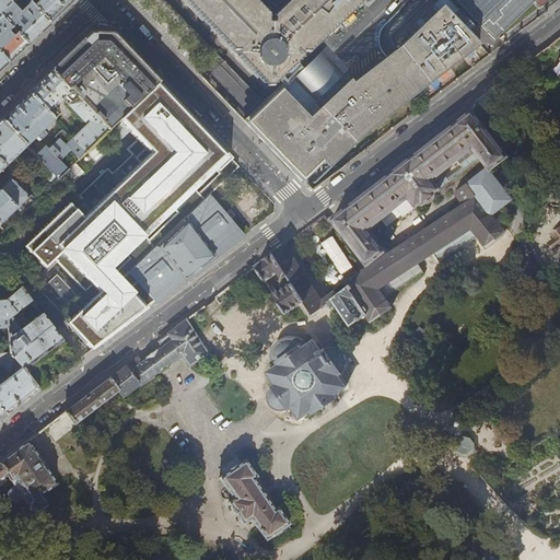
[(0,0),(0,10),(9,2),(11,0),(0,0)]
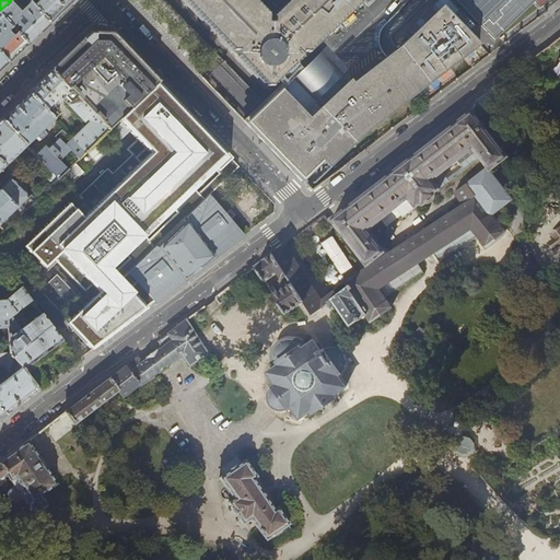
[(39,0),(41,0),(33,8),(49,24),(63,11),(74,0),(39,0)]
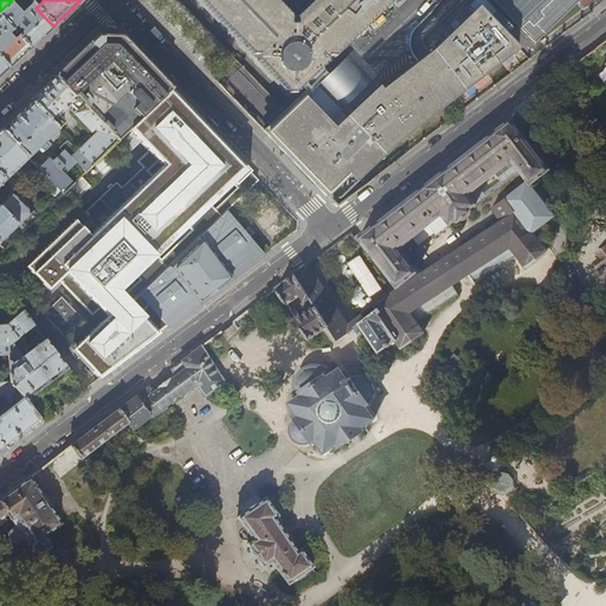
[(198,0),(251,55),(258,56),(290,25),(290,18),(272,0),(198,0)]
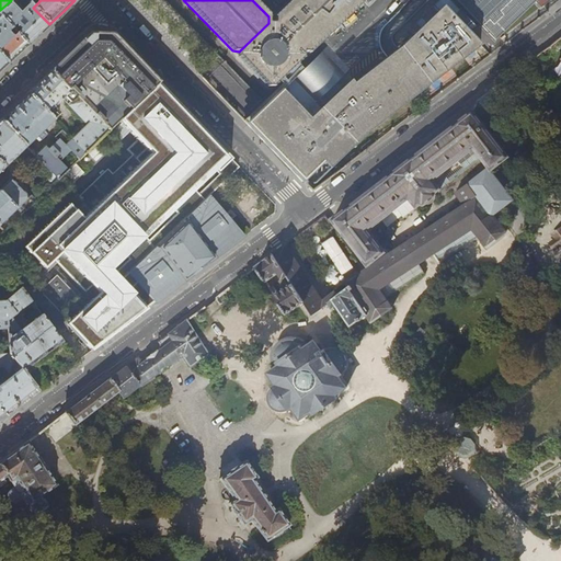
[(308,53),(363,0),(292,0),(286,6),(274,16),(274,23),(302,53),(308,53)]
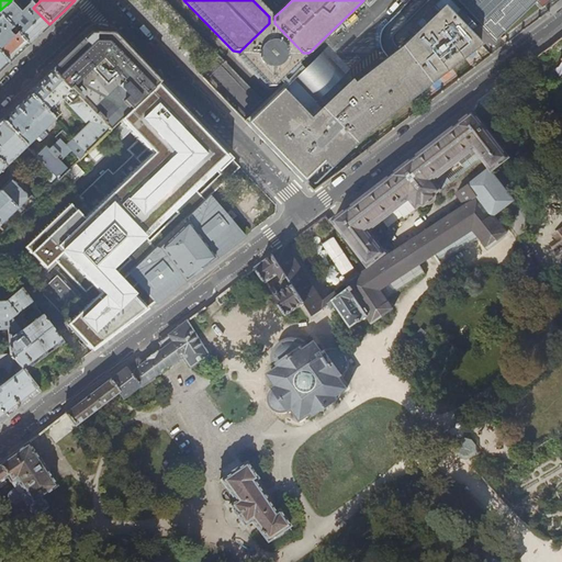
[(456,0),(496,42),(537,3),(542,8),(551,2),(548,0),(456,0)]
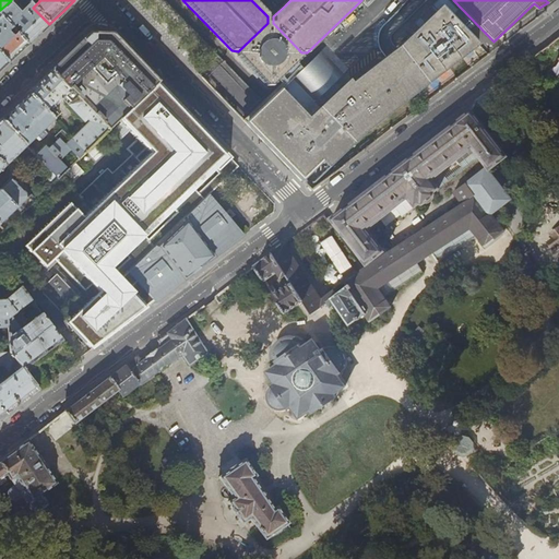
[(9,2),(0,10),(0,16),(11,28),(15,33),(27,45),(39,35),(49,24),(33,8),(28,3),(19,13),(9,2)]
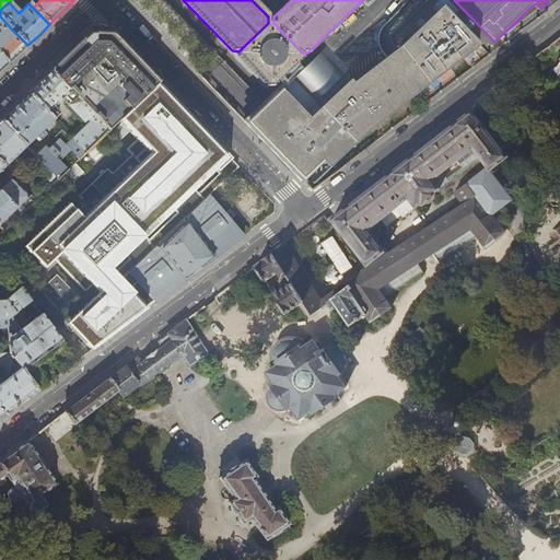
[(270,98),(245,123),(301,181),(322,161),(327,167),(311,183),(312,184),(364,133),(479,46),(441,6),(396,48),(352,83),(349,79),(315,112),(313,108),(311,106),(348,69),(326,46),(270,98)]
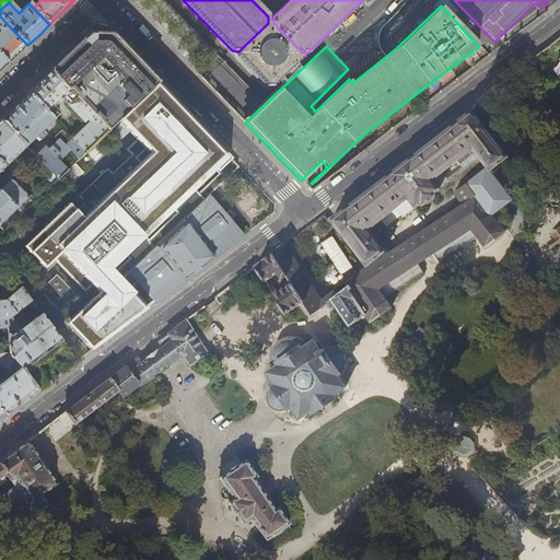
[(0,16),(0,54),(9,63),(18,55),(27,45),(15,33),(12,36),(8,32),(11,28),(0,16)]
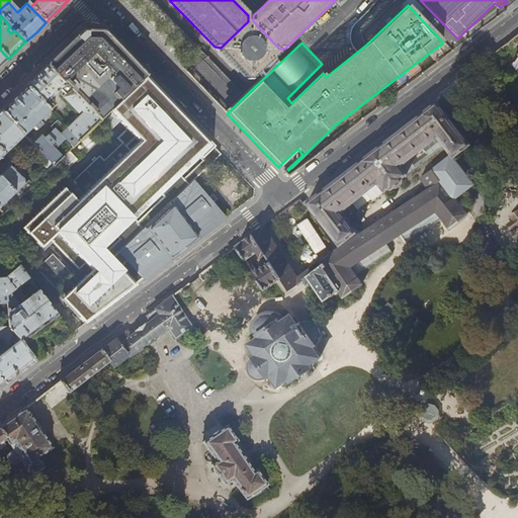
[(249,80),(252,80),(279,54),(279,49),(253,21),(248,21),(221,48),(221,53),(247,80),(249,80)]
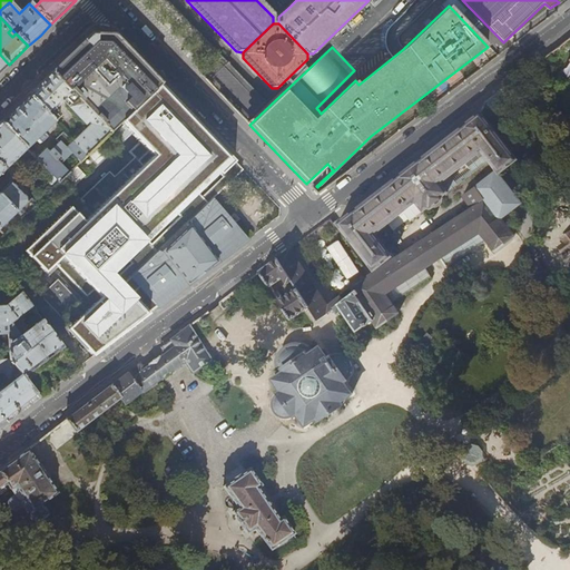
[(121,123),(161,85),(148,71),(118,40),(114,36),(91,36),(90,37),(52,72),(78,98),(95,116),(111,133),(121,123)]
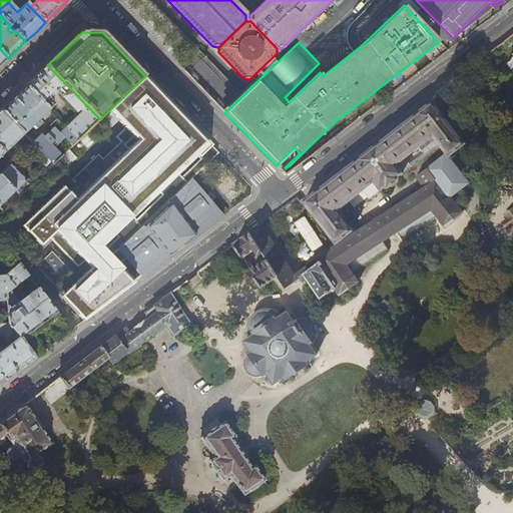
[(512,39),(511,37),(504,42),(509,48),(512,45),(512,39)]
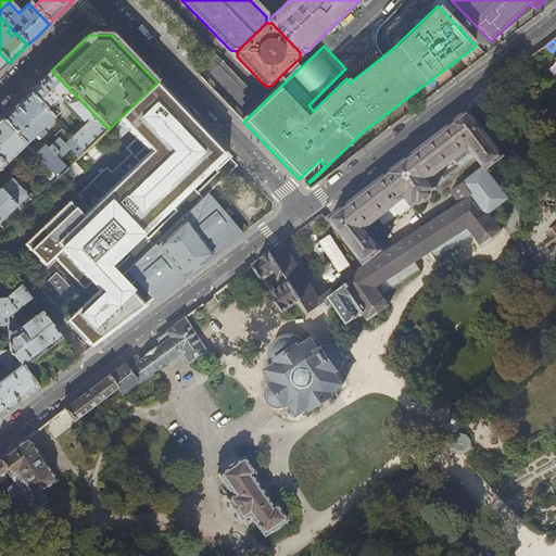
[(532,57),(518,67),(522,75),(538,64),(532,57)]
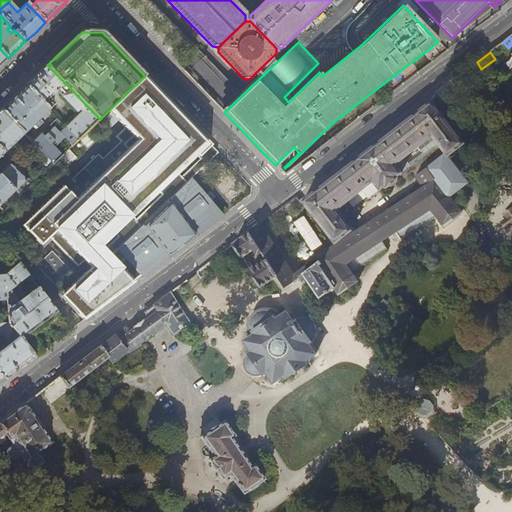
[(36,76),(26,86),(49,110),(54,105),(49,99),(57,91),(59,89),(64,94),(70,88),(47,65),(36,76)]
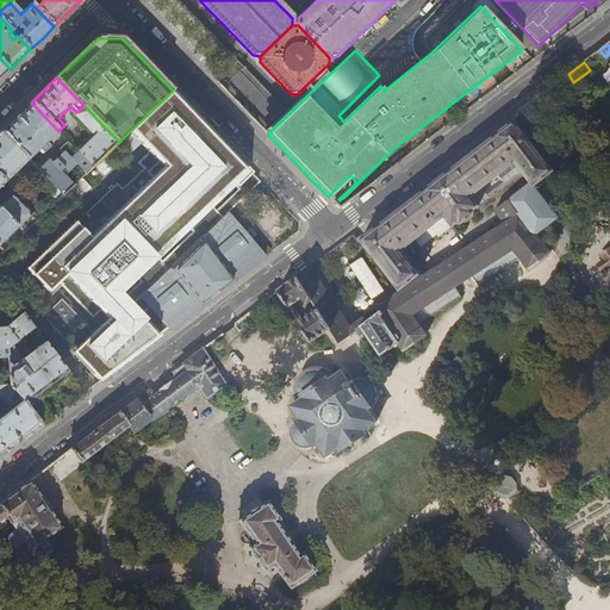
[(558,82),(521,111),(527,119),(547,104),(543,100),(546,99),(547,100),(562,88),(558,82)]
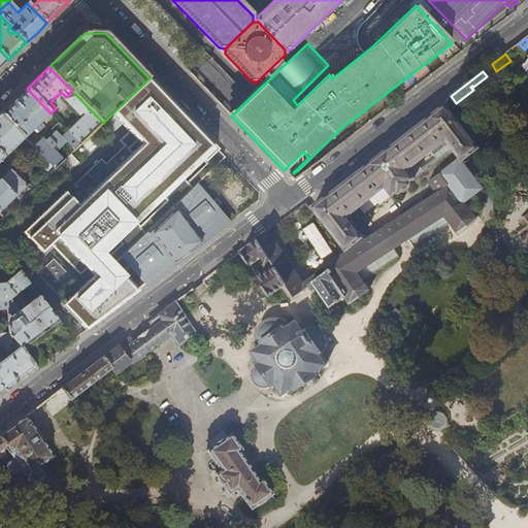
[(97,267),(103,273),(67,307),(87,331),(230,222),(218,206),(211,200),(198,184),(195,186),(189,179),(187,182),(182,176),(213,145),(150,78),(112,113),(129,131),(119,141),(124,146),(105,164),(101,159),(72,188),(76,192),(72,196),(67,191),(25,232),(44,252),(53,243),(81,274),(119,238),(123,242),(97,267)]
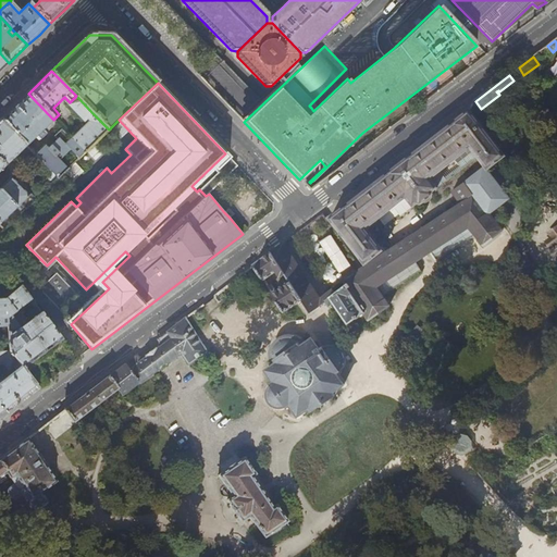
[(13,108),(1,120),(26,146),(38,134),(40,136),(46,131),(44,128),(53,120),(28,94),(13,108)]
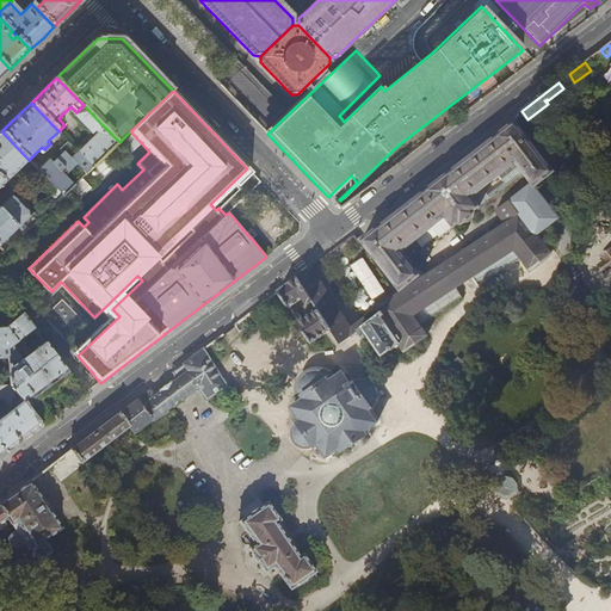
[(71,106),(68,109),(92,134),(96,131),(102,124),(84,105),(76,112),(71,106)]
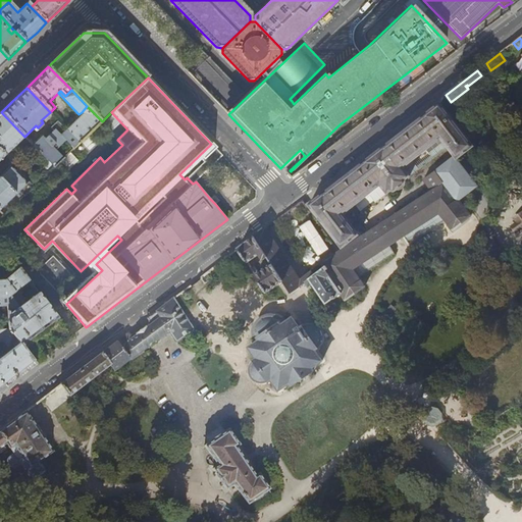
[(316,199),(309,204),(344,247),(360,233),(345,213),(356,204),(382,184),(388,192),(388,193),(394,189),(394,190),(395,190),(396,190),(397,190),(407,183),(407,181),(407,180),(407,179),(411,175),(404,167),(442,138),(450,146),(459,157),(475,145),(470,139),(459,124),(440,103),(435,107),(376,153),(316,199)]
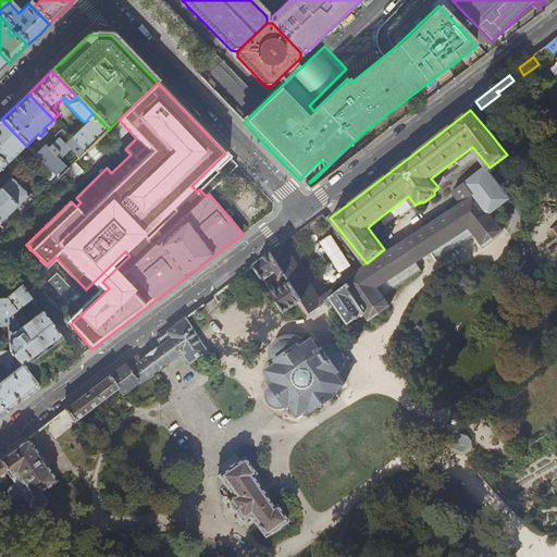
[(93,113),(87,120),(89,122),(72,138),(85,152),(86,151),(96,141),(109,130),(93,113)]
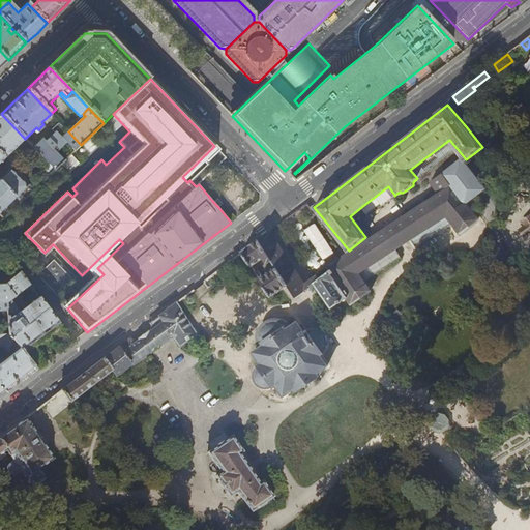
[(0,162),(25,139),(1,114),(0,114),(0,162)]
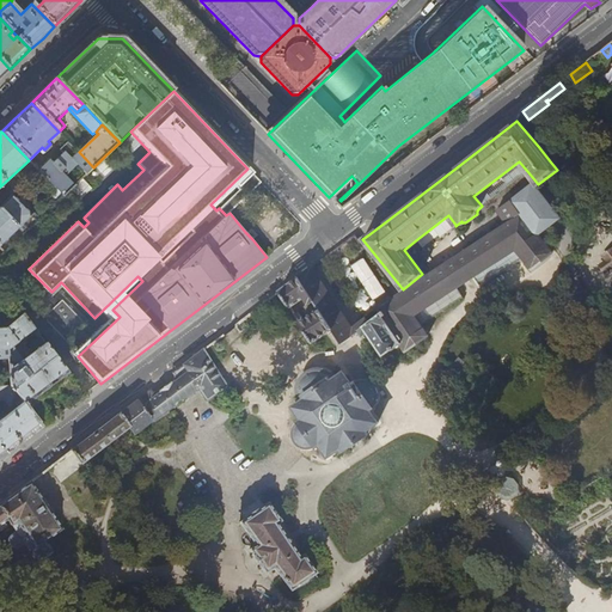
[(54,165),(74,187),(83,178),(93,167),(79,152),(69,142),(61,150),(69,159),(67,161),(62,157),(54,165)]
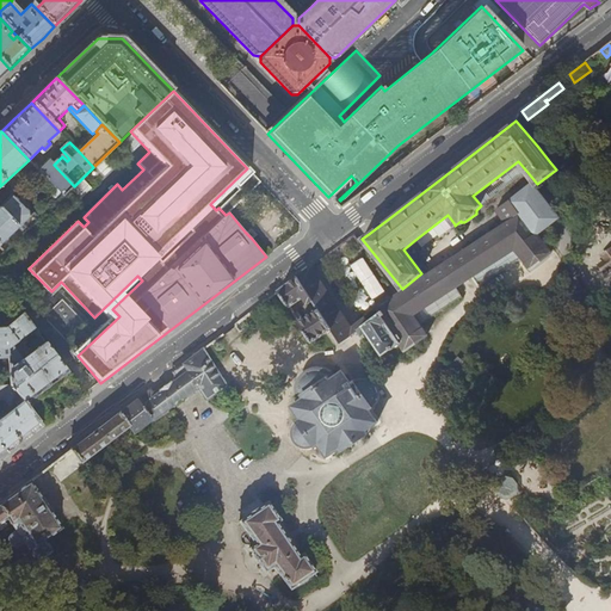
[(542,142),(537,146),(550,162),(555,159),(542,142)]
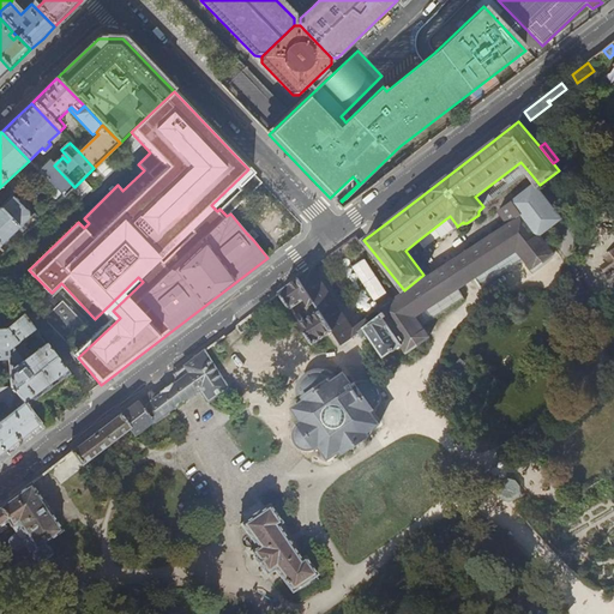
[(112,162),(106,156),(95,167),(101,173),(112,162)]
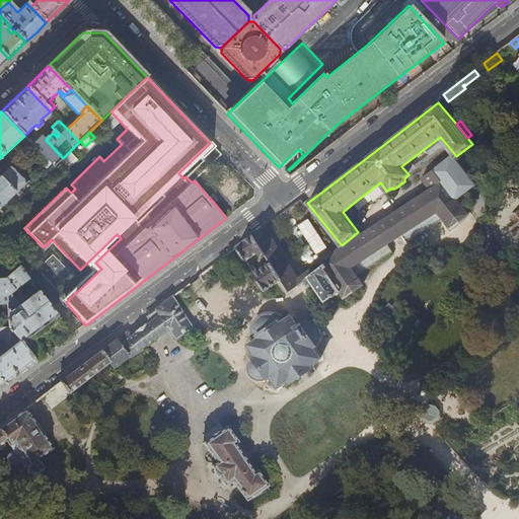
[(42,136),(32,145),(34,147),(43,155),(47,159),(54,166),(61,160),(63,158),(46,140),(42,136)]
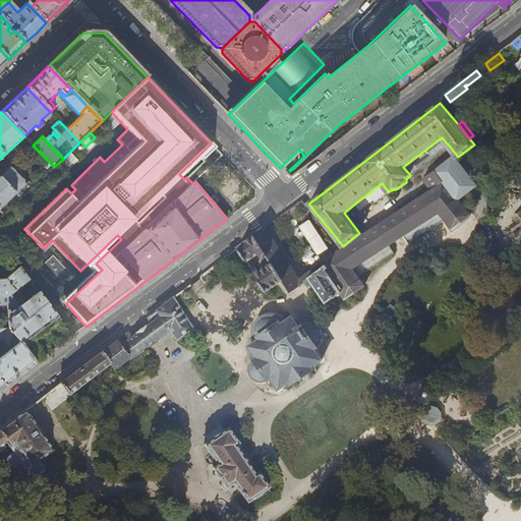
[(442,137),(403,167),(410,175),(449,146),(442,137)]
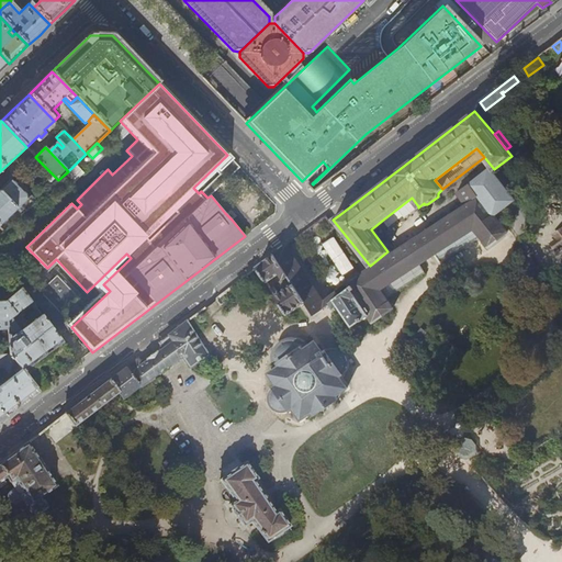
[(37,159),(32,165),(40,173),(46,168),(37,159)]
